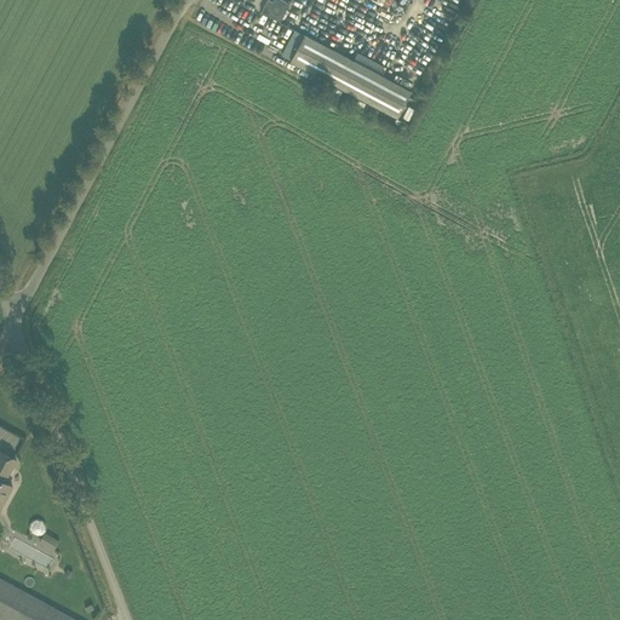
[(290,4),(282,0),(273,0),(273,1),(270,0),(267,0),(262,12),(280,22),(290,4)]
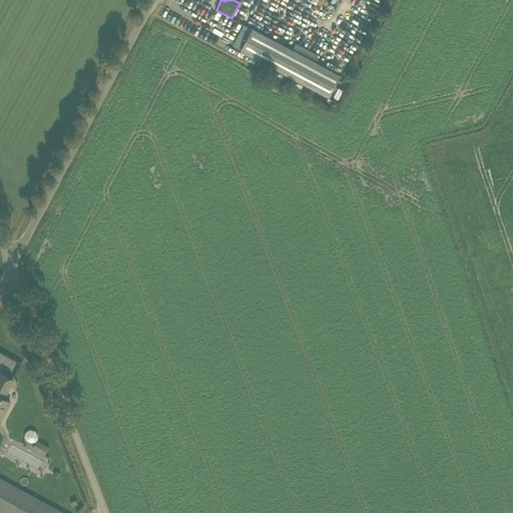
[(251,28),(251,29),(244,25),(233,45),(240,49),(240,50),(329,97),(341,75),(251,28)]
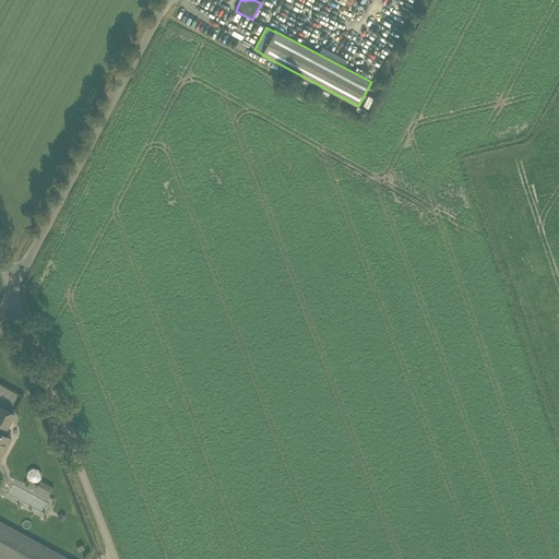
[(323,48),(321,54),(346,63),(348,57),(323,48)]
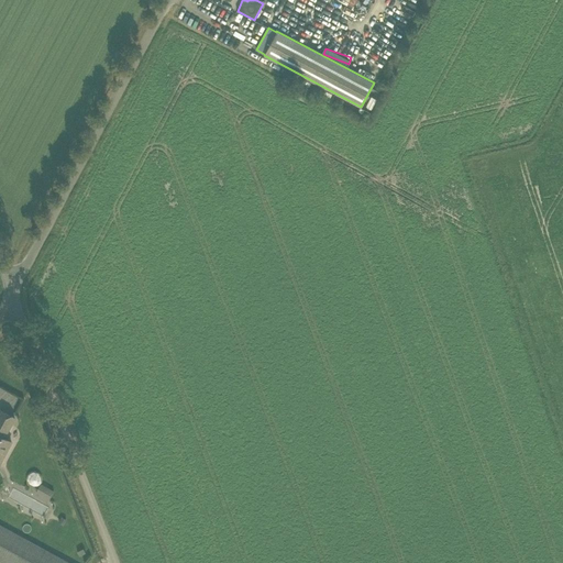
[(371,110),(376,99),(371,97),(365,107),(371,110)]
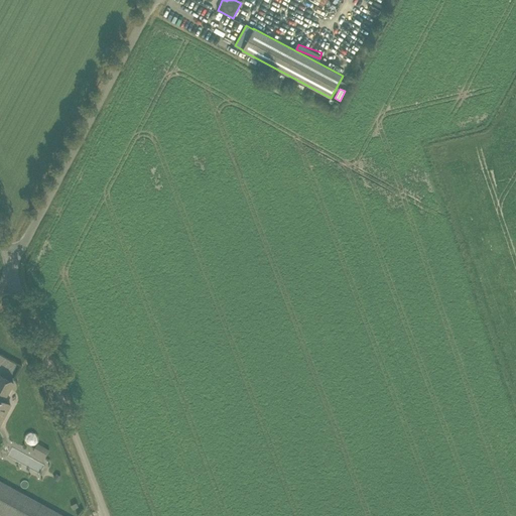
[(3,401),(13,383),(0,375),(0,418),(4,412),(5,413),(10,404),(3,401)]
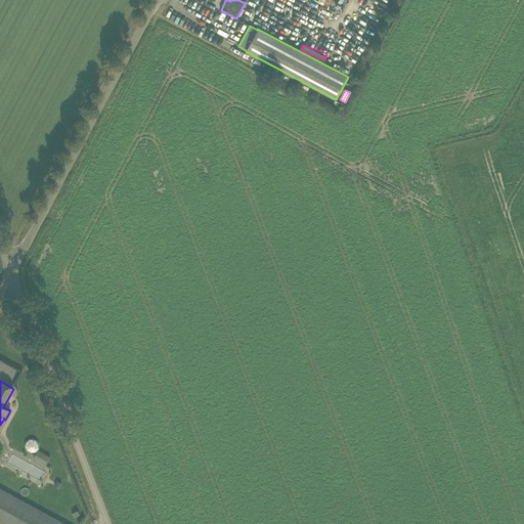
[(33,459),(45,465),(50,456),(38,450),(33,459)]
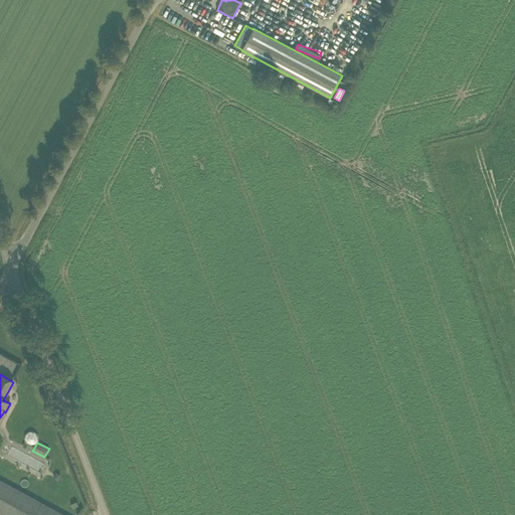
[(0,512),(5,514),(62,514),(0,481),(0,512)]
